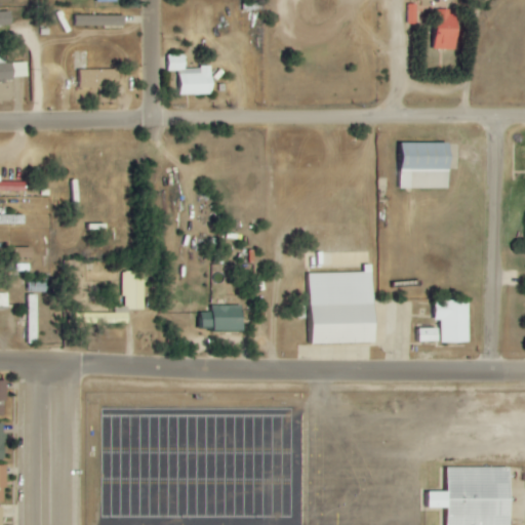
[(11,11),(0,11),(0,26),(12,26),(11,11)]
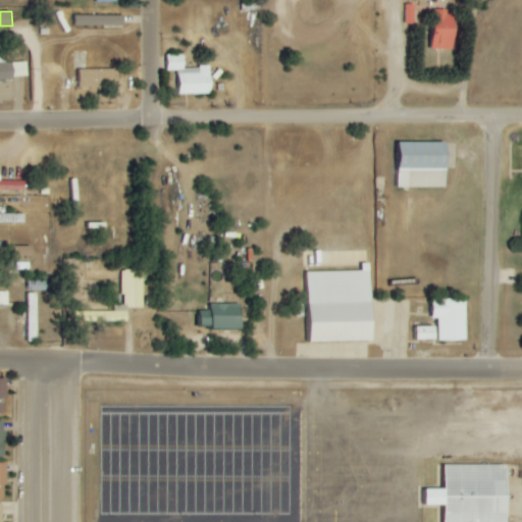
[(124,16),(76,15),(76,25),(124,27),(124,16)]
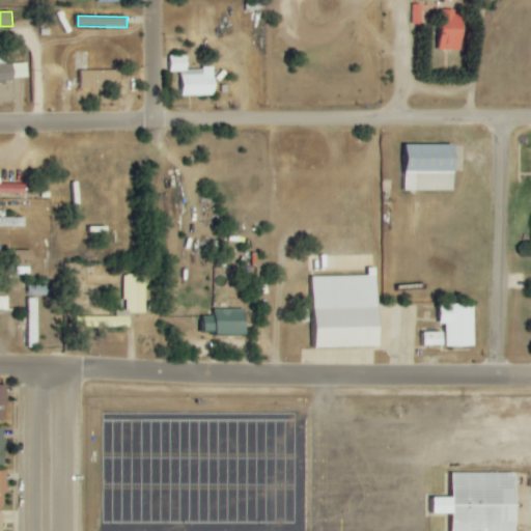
[(464,17),(443,16),(442,50),(463,51),(464,17)]
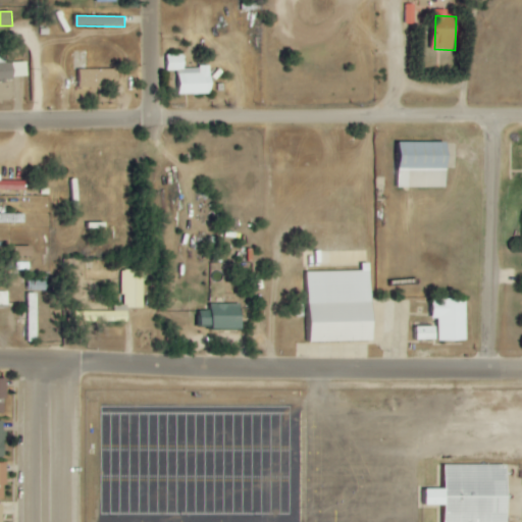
[(179,95),(212,95),(212,67),(185,67),(185,55),(167,55),(167,71),(179,71),(179,95)]
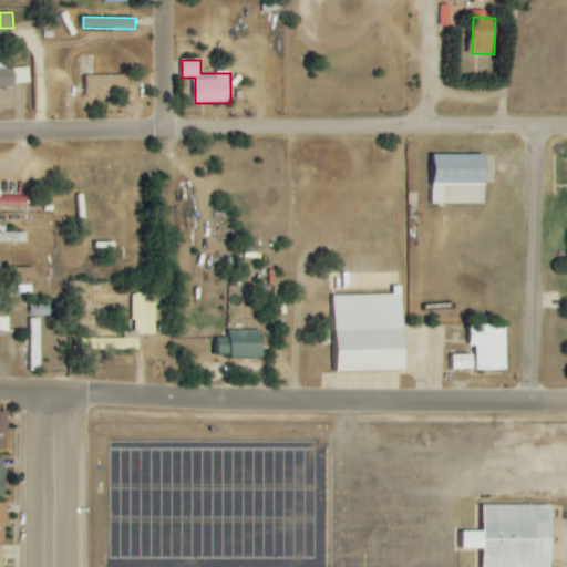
[(30,68),(7,69),(7,62),(0,62),(0,86),(31,85),(30,68)]
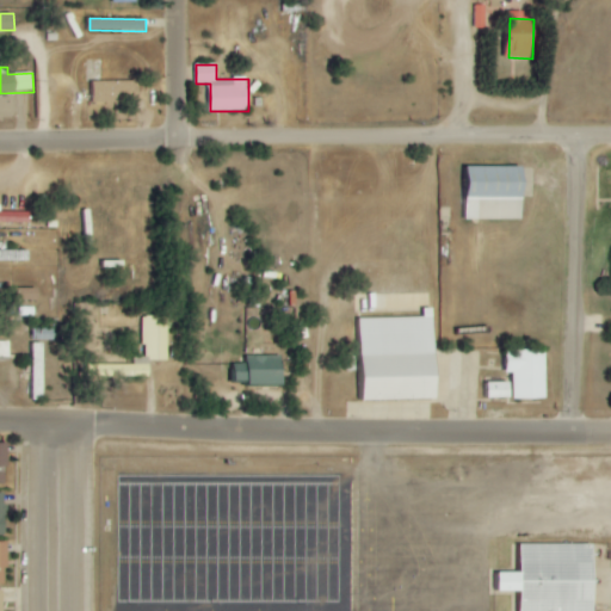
[(94,82),(94,103),(139,103),(139,81),(94,82)]
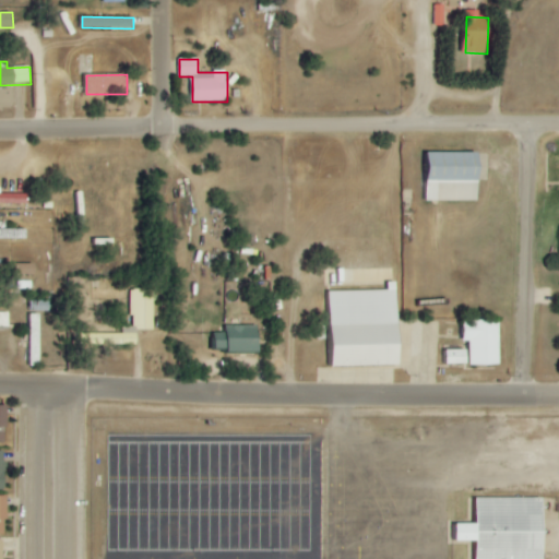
[(479,202),(482,154),(425,152),(425,189),(424,189),(423,200),(479,202)]
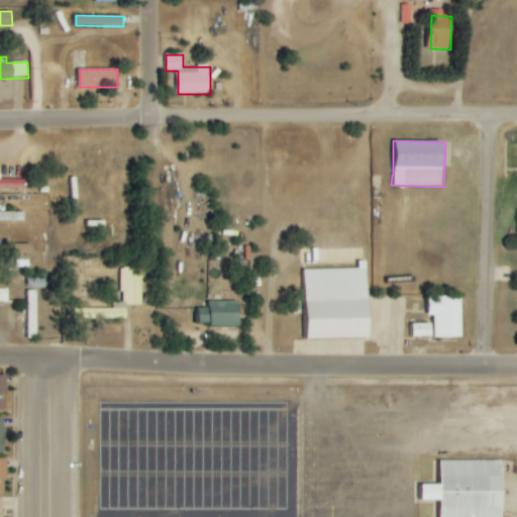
[(0,221),(25,221),(24,212),(0,212),(0,221)]
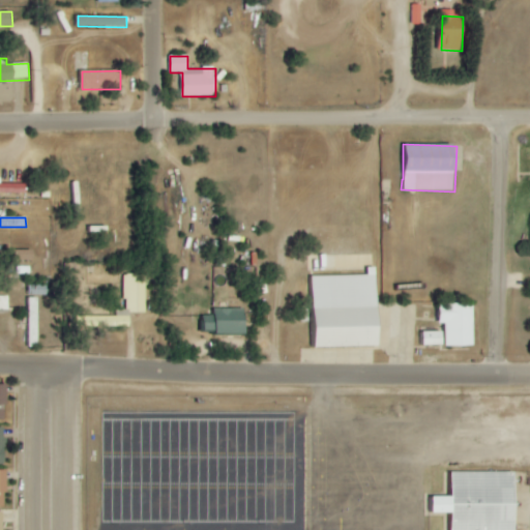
[(146,274),(125,274),(125,311),(116,311),(116,317),(77,317),(76,327),(130,327),(130,314),(146,314),(146,274)]
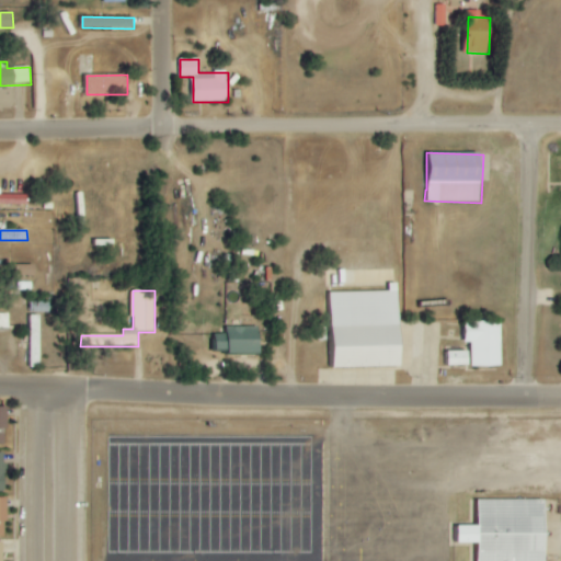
[(9,313),(0,313),(0,329),(10,329),(9,313)]
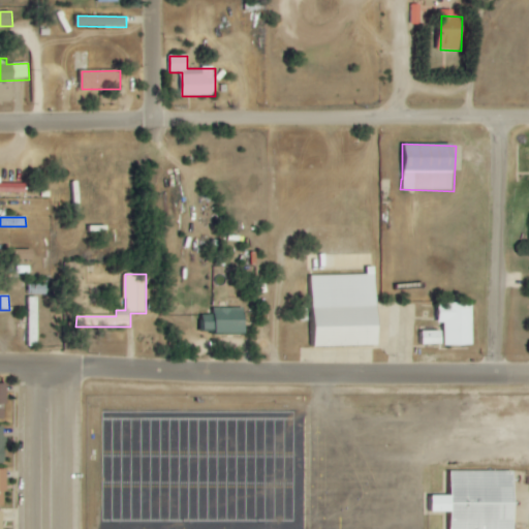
[(38,298),(28,298),(27,347),(37,347),(38,298)]
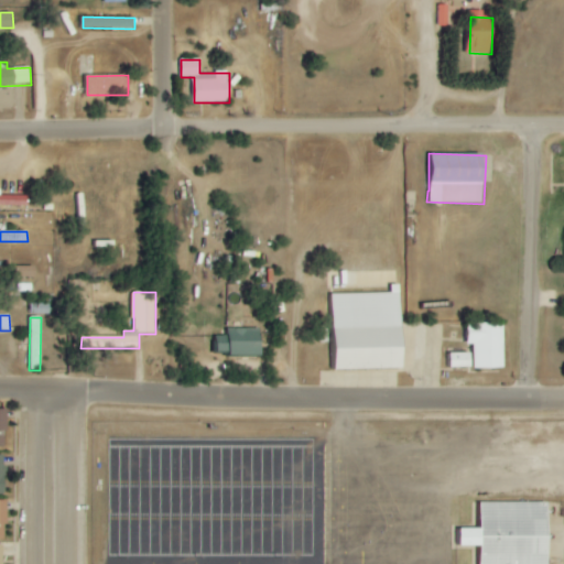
[(505,323),(468,324),(468,345),(474,345),(475,370),(506,369),(505,323)]
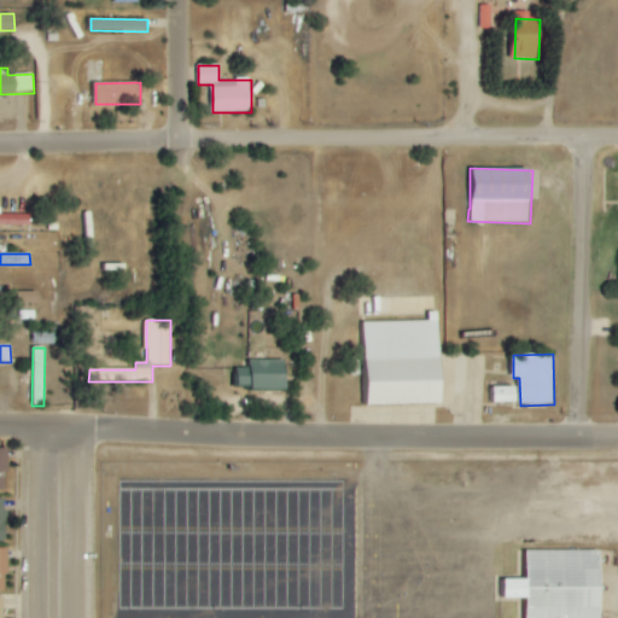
[(286,360),(248,361),(249,368),(234,368),(235,391),(287,389),(286,360)]
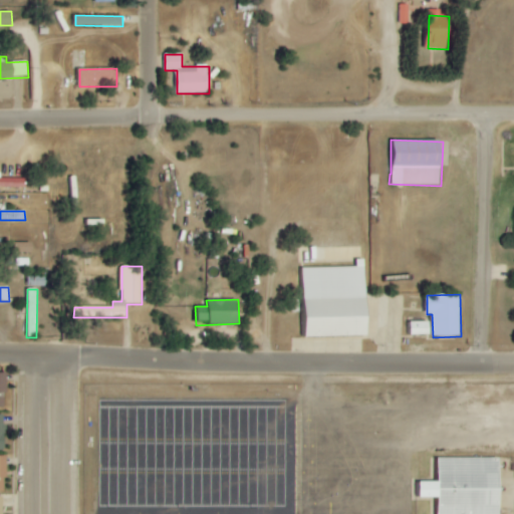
[(431,322),(408,322),(408,335),(431,335),(431,322)]
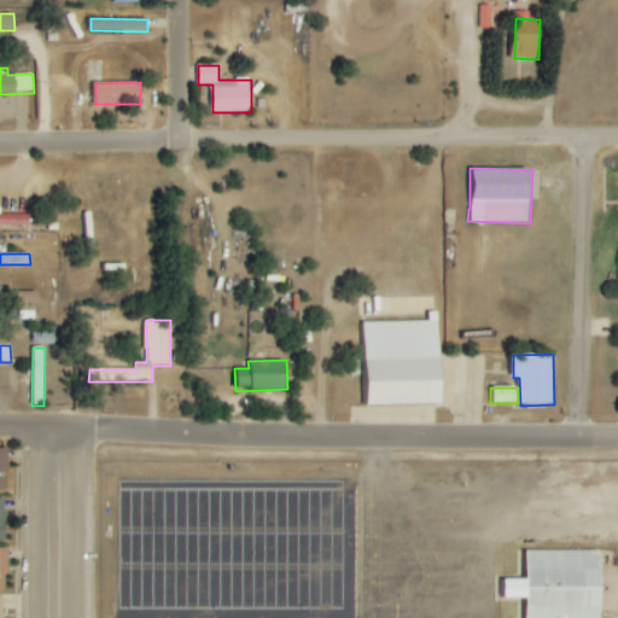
[(602,617),(602,551),(528,552),(528,578),(500,579),(500,599),(529,598),(528,617),(602,617)]
